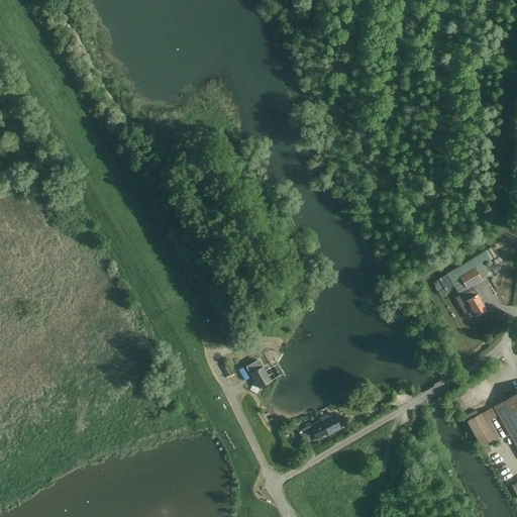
[(475,269),(459,278),(467,289),(472,286),(482,281),(475,269)]
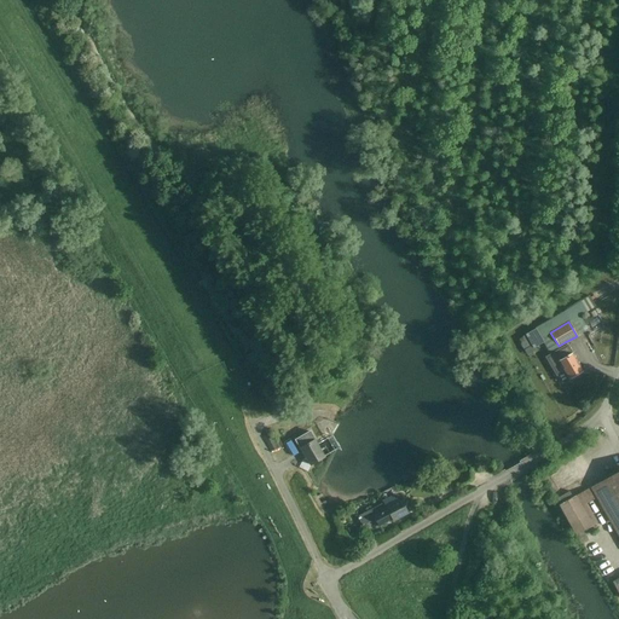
[(550,356),(547,358),(562,385),(570,380),(568,380),(582,371),(572,354),(570,356),(568,353),(571,352),(567,346),(550,356)]
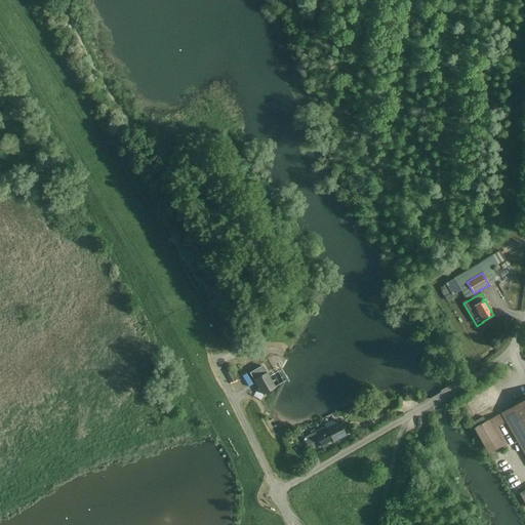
[(230,384),(240,378),(233,366),(223,371),(230,384)]
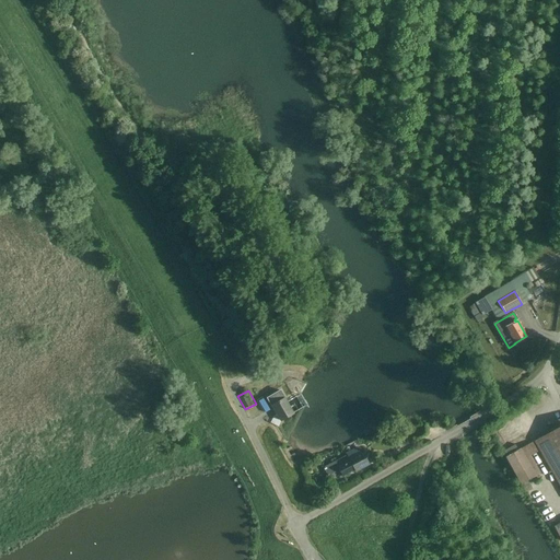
[(279,428),(279,427),(282,421),(281,420),(293,413),(280,391),(267,398),(280,420),(273,417),(270,423),(279,428)]
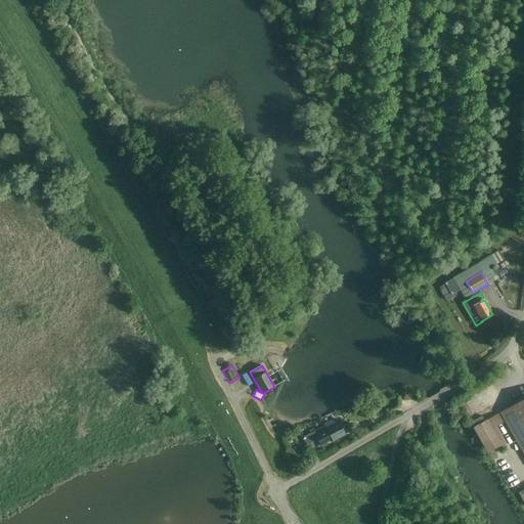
[(523,452),(523,398),(500,412),(523,452)]
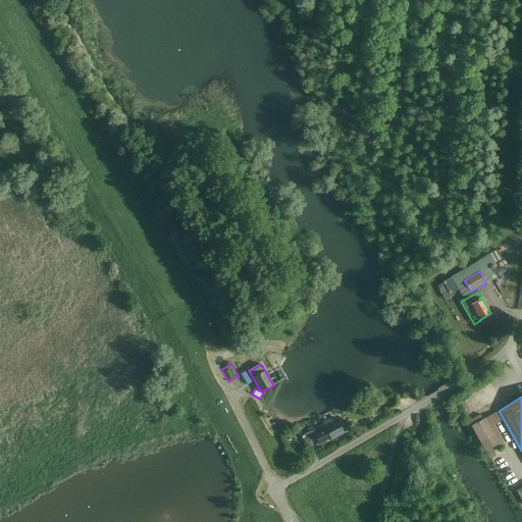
[(488,417),(472,426),(486,451),(490,459),(496,455),(492,448),(503,441),(492,425),(501,420),(497,413),(488,417)]
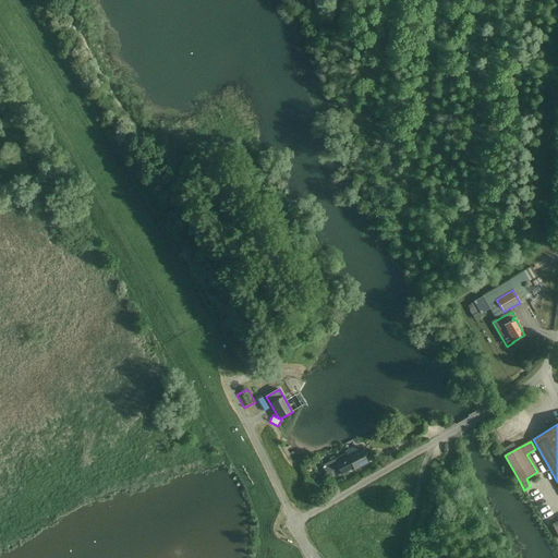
[(513,443),(502,449),(505,455),(516,448),(513,443)]
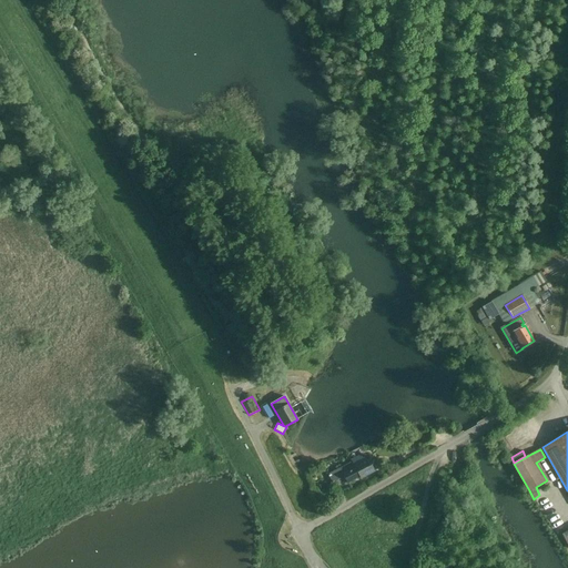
[(340,468),(327,474),(333,484),(344,477),(347,484),(359,477),(361,478),(374,472),(367,458),(353,465),(354,467),(342,474),(340,468)]
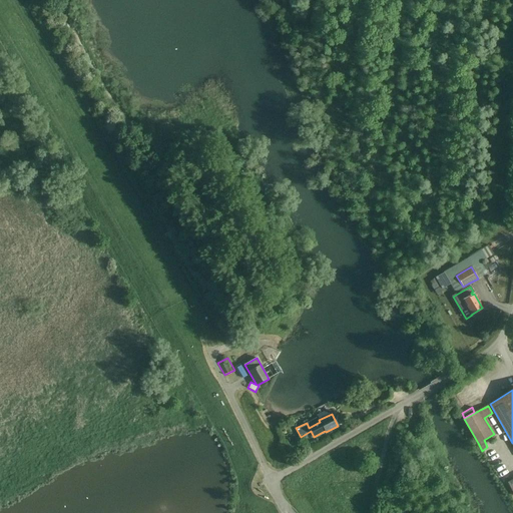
[(294,435),(288,439),(292,445),(298,442),(294,435)]
